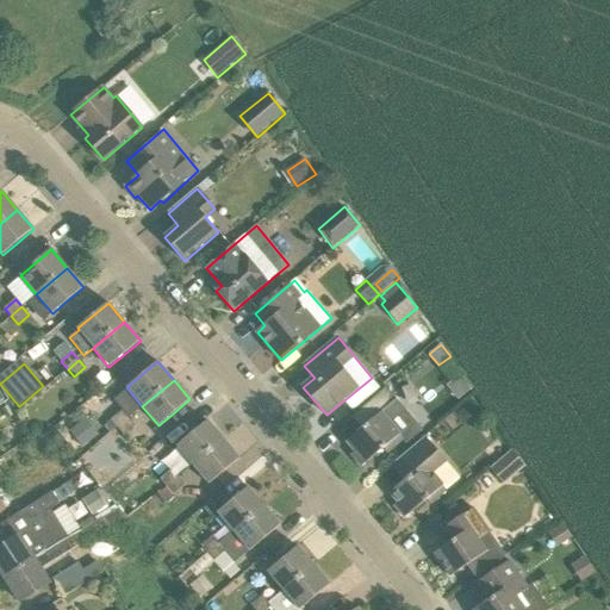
[(362,467),(384,449),(387,454),(403,441),(406,444),(422,430),(387,388),(356,414),(366,425),(347,442),(355,452),(352,454),(362,467)]
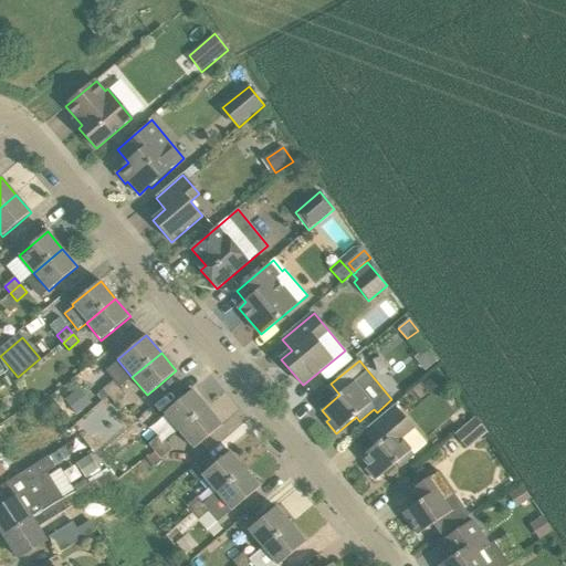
[(103,390),(108,397),(119,388),(114,381),(103,390)]
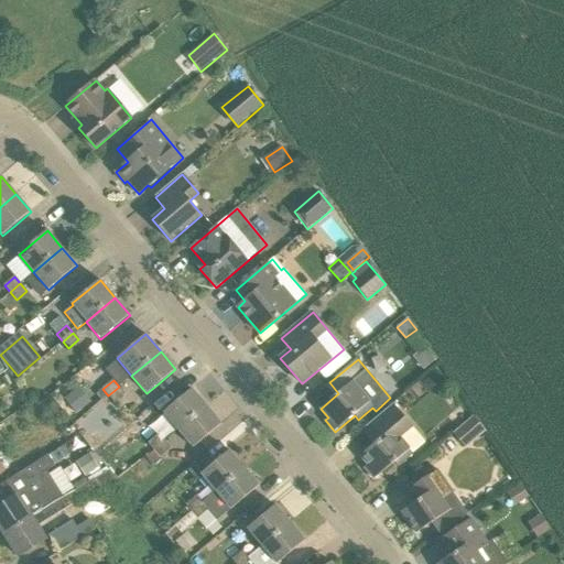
[(63,399),(76,414),(91,401),(79,387),(63,399)]
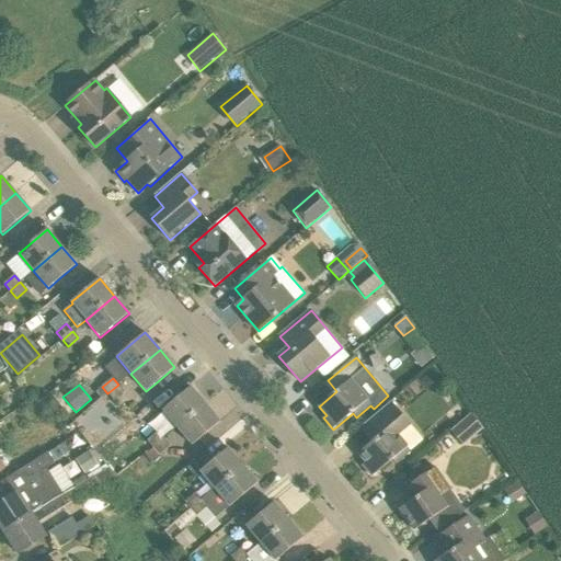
[(107,393),(114,401),(125,392),(118,385),(107,393)]
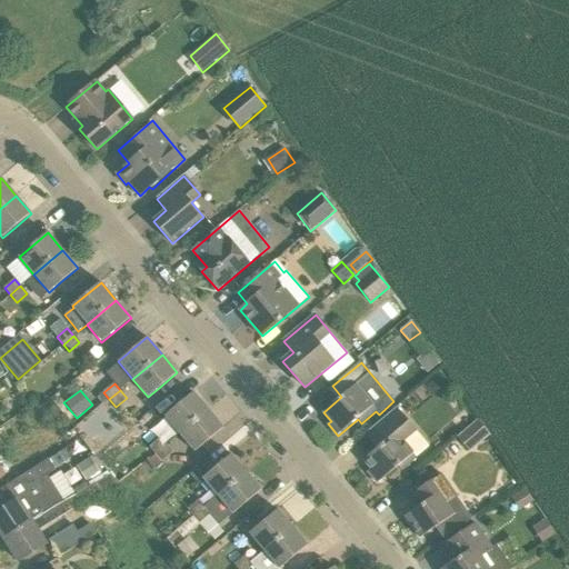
[(179,435),(208,410),(193,392),(165,417),(179,435)]
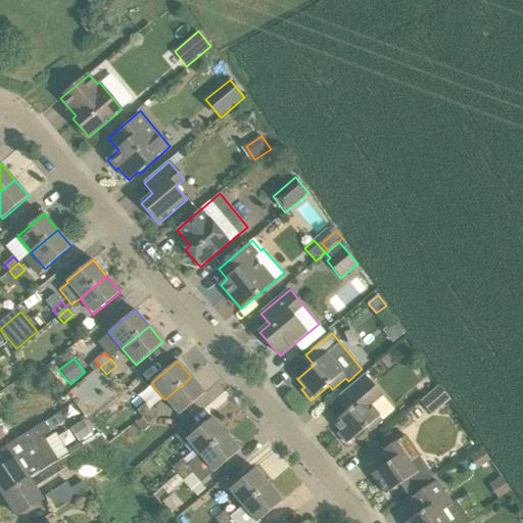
[(179,416),(205,393),(191,377),(164,399),(179,416)]
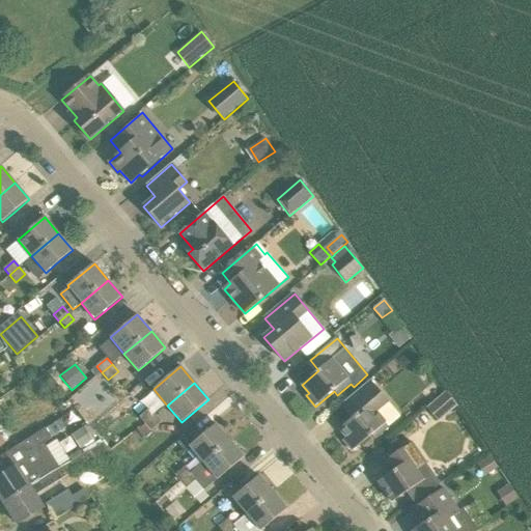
[(353,451),(371,436),(375,440),(389,428),(386,423),(387,423),(378,412),(389,402),(372,384),(347,404),(357,415),(339,429),(346,438),(343,440),(353,451)]
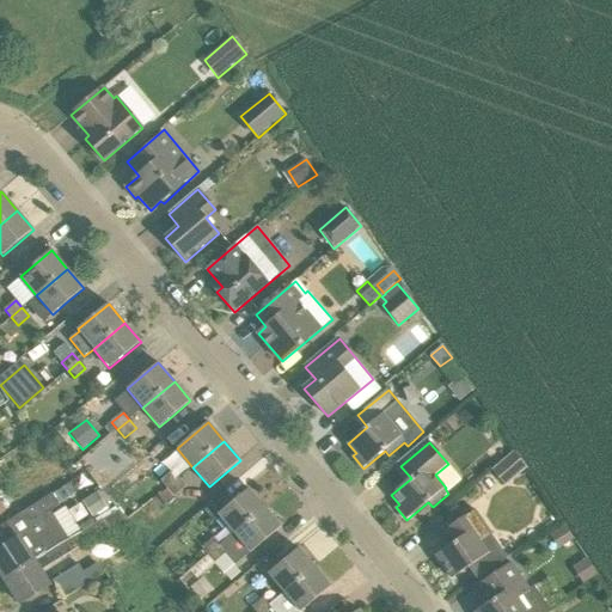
[(506,487),(527,467),(514,452),(491,470),(506,487)]
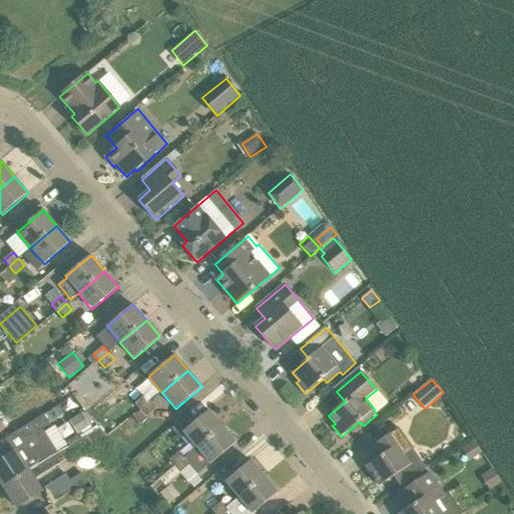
[(141,411),(151,403),(145,396),(136,404),(141,411)]
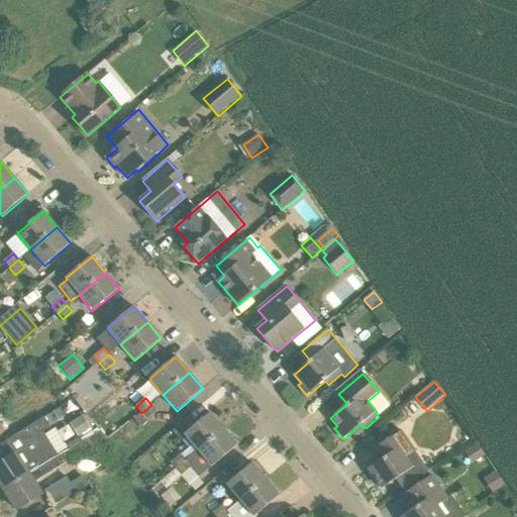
[(139,426),(157,411),(151,405),(141,413),(134,420),(139,426)]
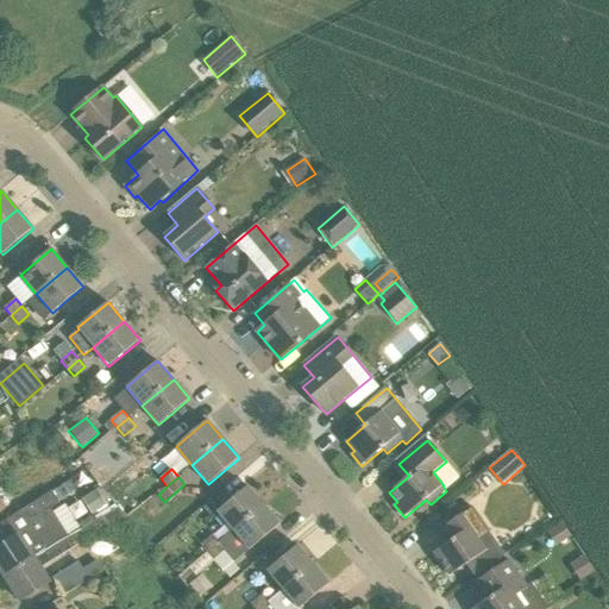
[(60,501),(75,491),(69,481),(54,490),(60,501)]
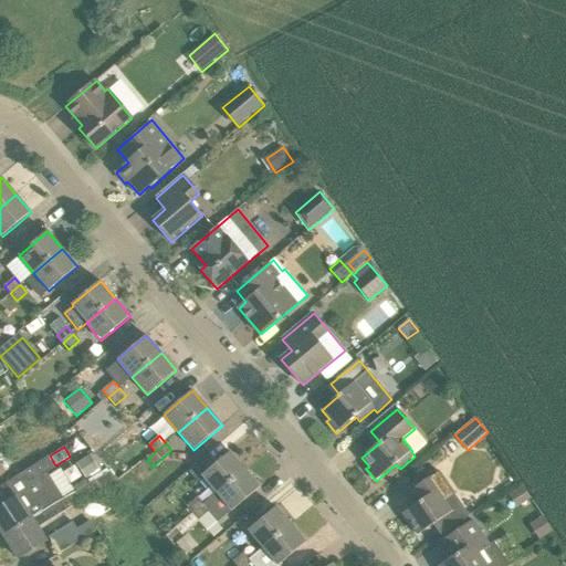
[(216,494),(245,470),(230,452),(201,477),(216,494)]
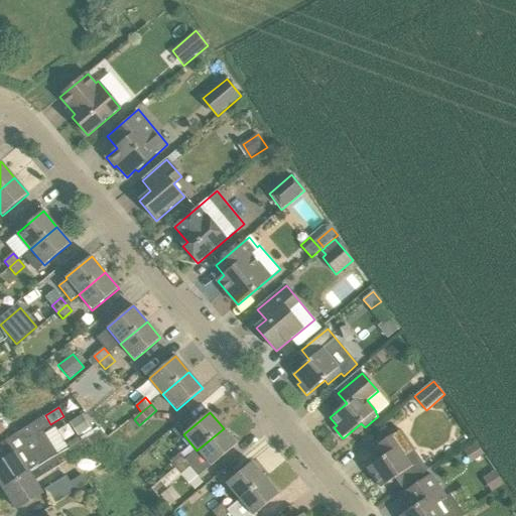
[(83,413),(70,422),(79,436),(92,427),(83,413)]
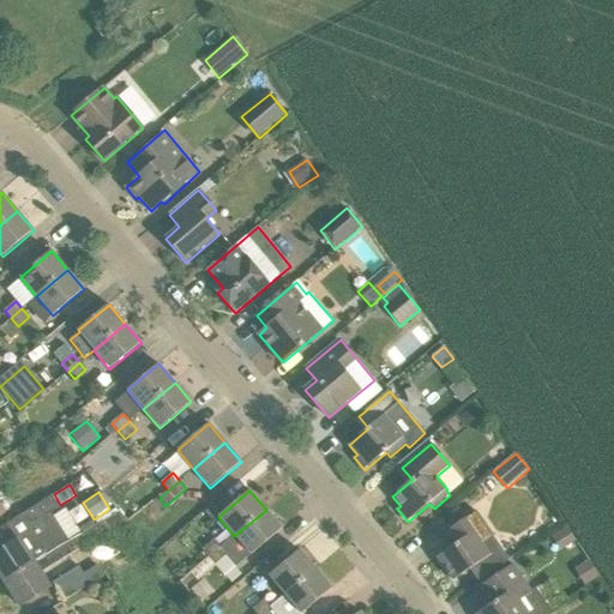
[(0,573),(5,582),(56,548),(68,541),(50,513),(60,506),(55,500),(53,495),(7,525),(17,541),(0,551),(0,573)]
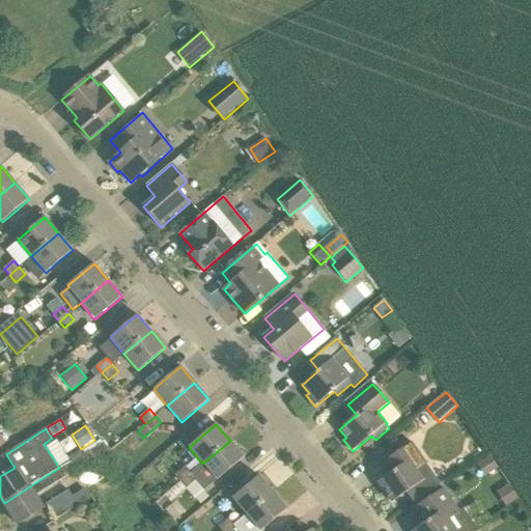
[(204,491),(228,471),(244,457),(230,441),(202,464),(191,473),(196,480),(204,491)]
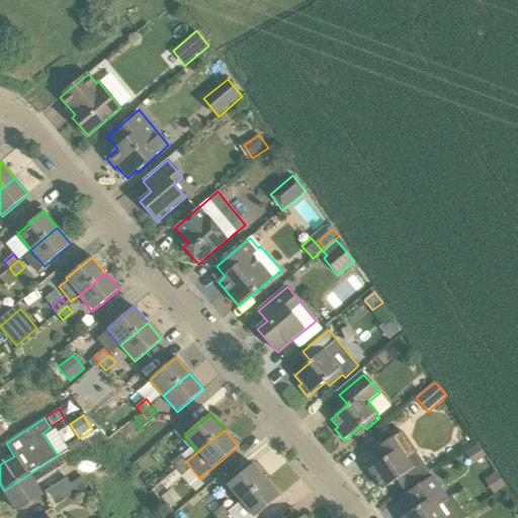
[(75,446),(58,456),(48,462),(54,472),(74,459),(77,463),(95,452),(104,467),(117,458),(101,431),(81,443),(78,439),(72,441),(75,446)]
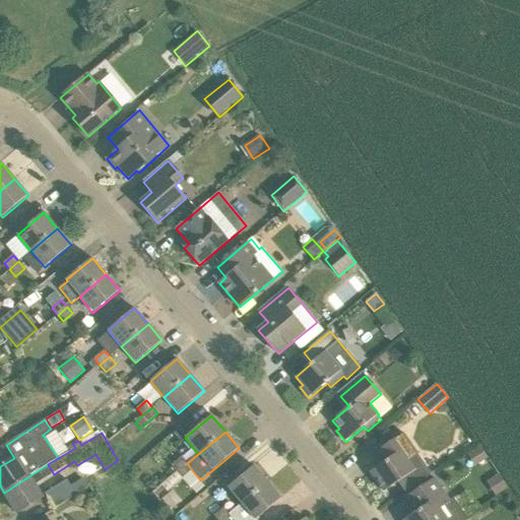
[(431,474),(417,454),(403,433),(379,449),(387,460),(371,471),(384,492),(398,482),(405,492),(431,474)]
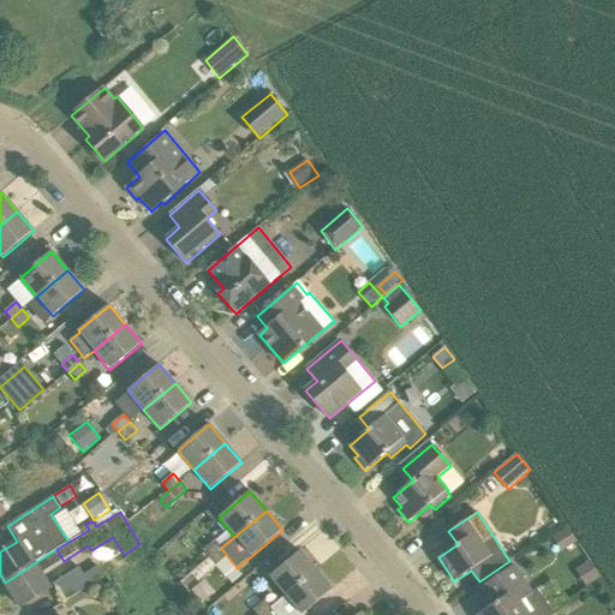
[(577,543),(568,530),(554,538),(562,553),(577,543)]
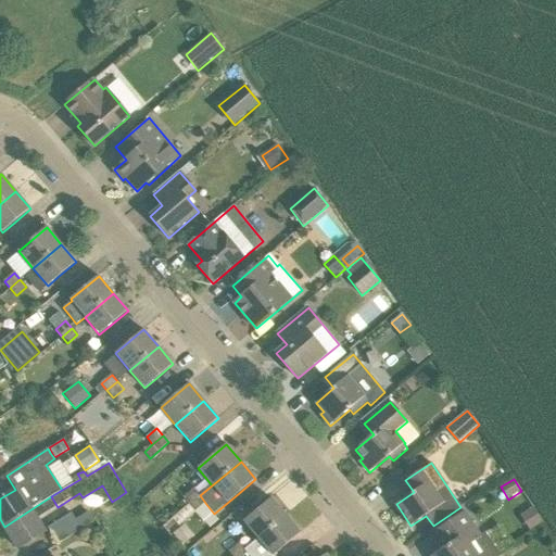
[(184,497),(189,504),(200,495),(193,489),(184,497)]
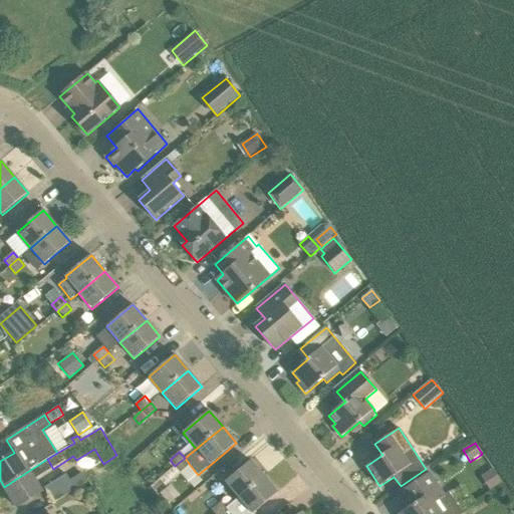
[(175,466),(180,473),(190,465),(185,458),(175,466)]
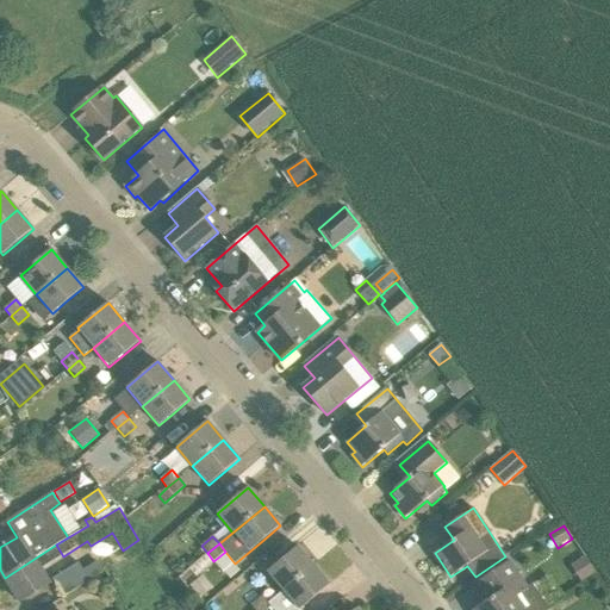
[(43,570),(63,556),(56,545),(5,578),(20,602),(51,583),(43,570)]
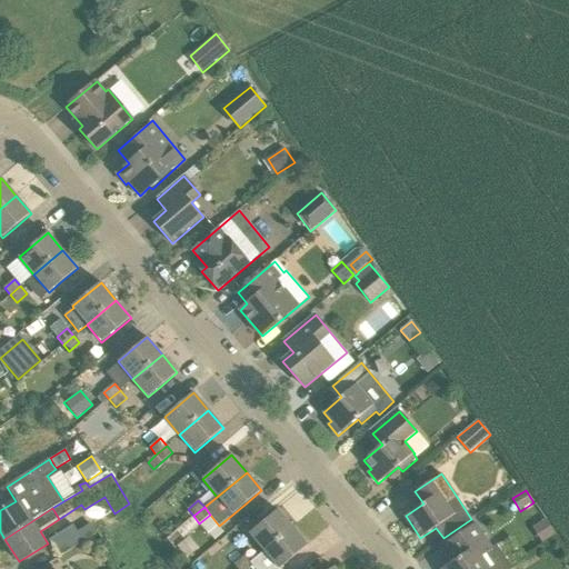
[(263,551),(292,527),(278,509),(249,533),(263,551)]
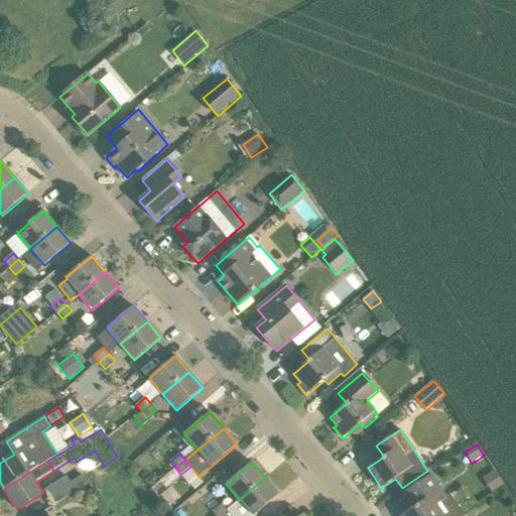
[(182,476),(180,475),(175,468),(160,481),(164,486),(167,489),(182,476)]
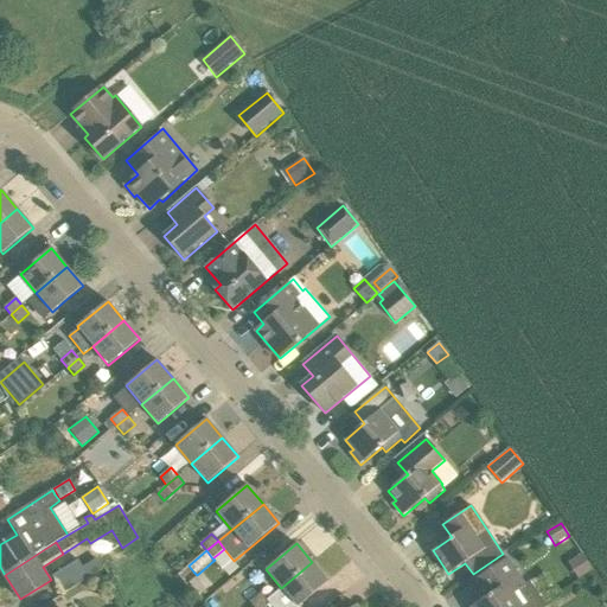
[(529,581),(525,583),(508,557),(498,564),(511,581),(471,606),(545,606),(547,606),(529,581)]
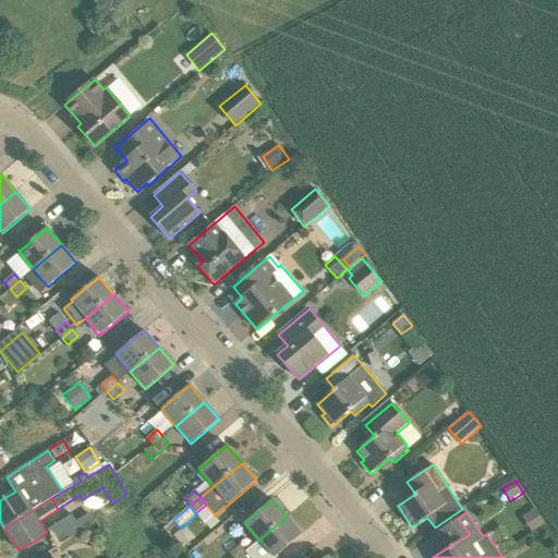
[(59,546),(96,523),(89,513),(76,522),(72,516),(48,530),(59,546)]
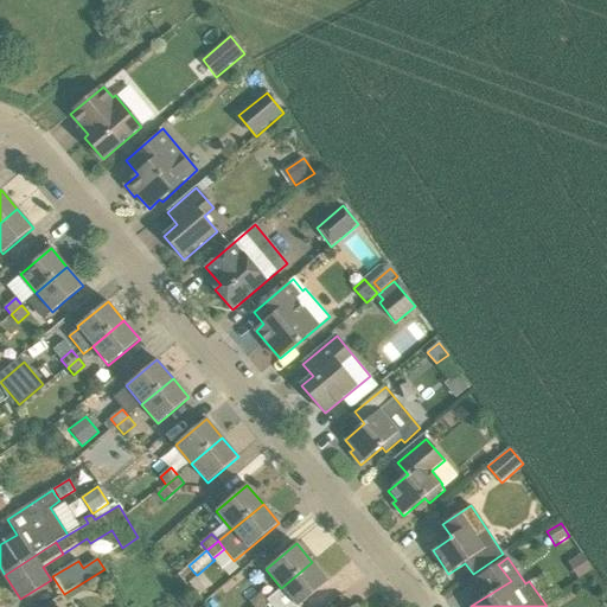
[(257,606),(298,606),(311,596),(328,582),(312,562),(281,588),(267,600),(257,606)]
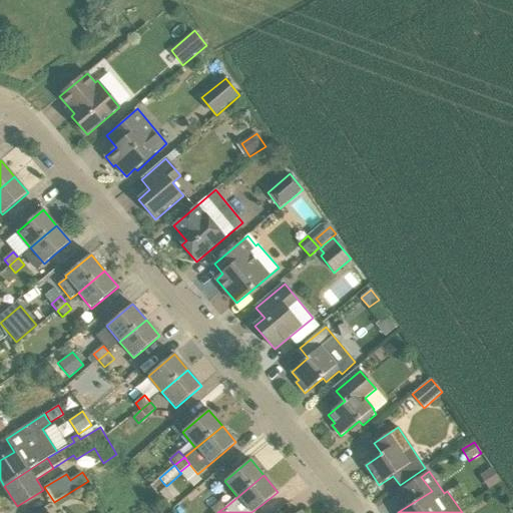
[(215,512),(214,512),(217,512),(225,507),(220,501),(211,508),(215,512)]
